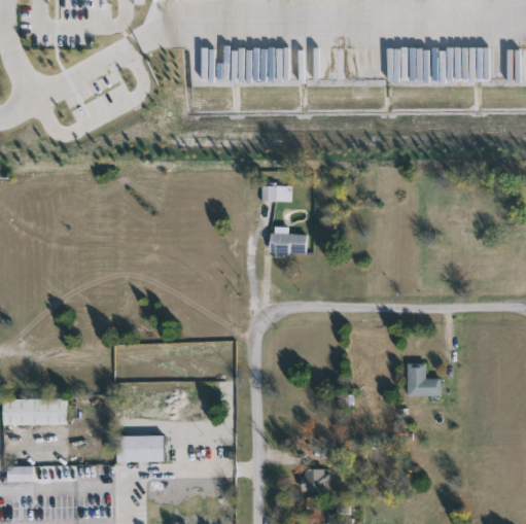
[(261,201),(261,185),(286,185),(286,201),(261,201)]
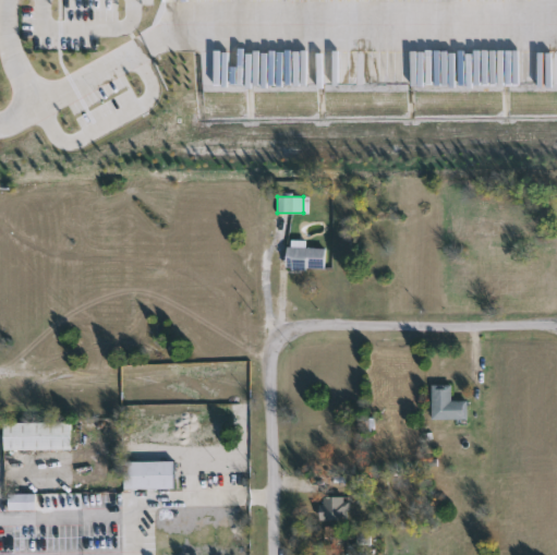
[(325,269),(286,269),(286,246),(325,246),(325,269)]
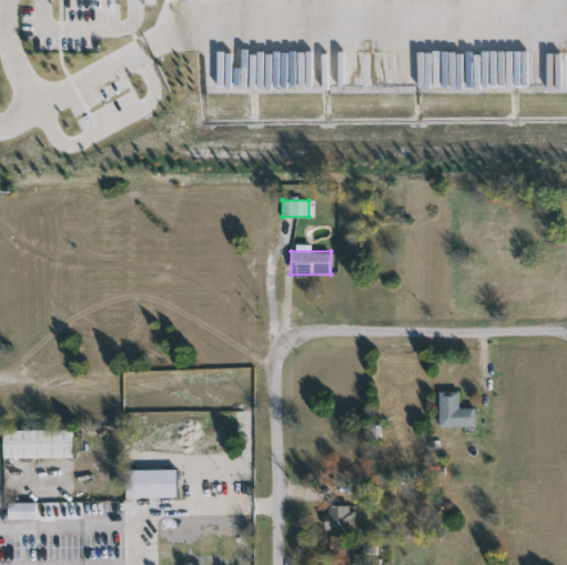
[(439,426),(439,390),(458,390),(458,407),(475,407),(475,426),(439,426)]
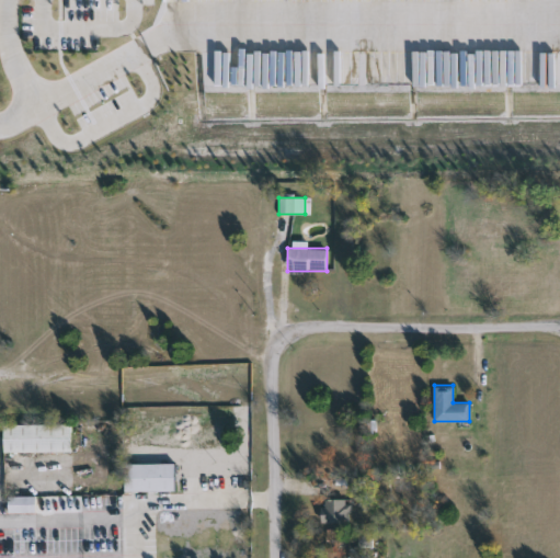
[(4,425),(70,425),(70,453),(4,453),(4,425)]
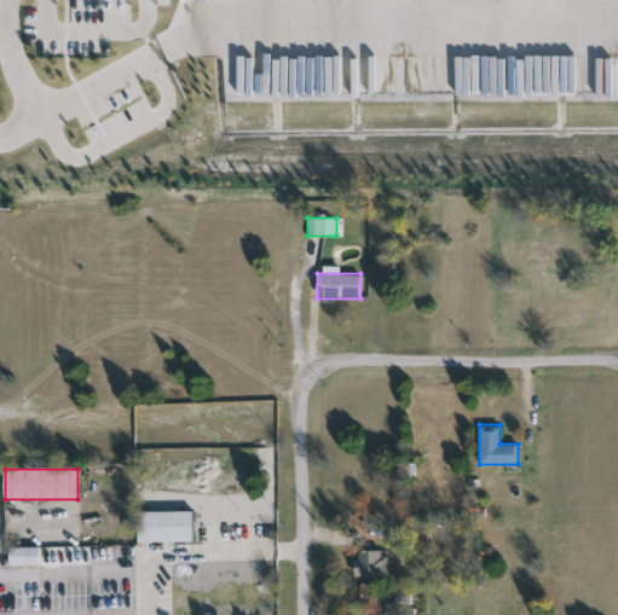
[(137,543),(137,512),(194,512),(194,543),(137,543)]
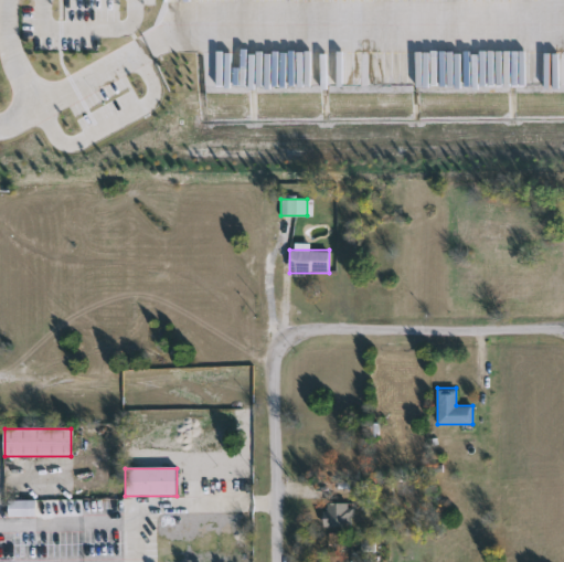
[(325,527),(325,501),(347,501),(347,527),(325,527)]
